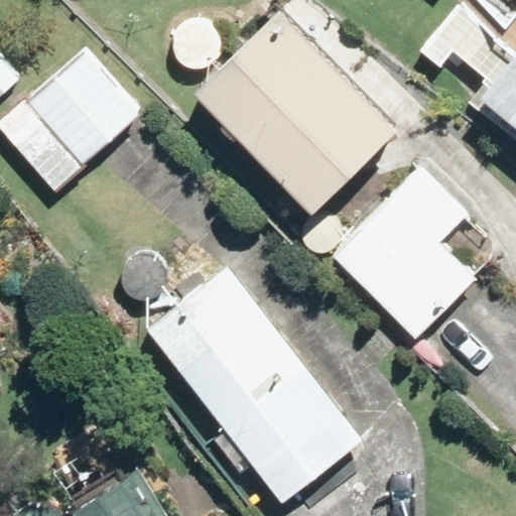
[(515,53),(480,99),(515,127),(515,10),(511,17),(515,21),(515,53)]
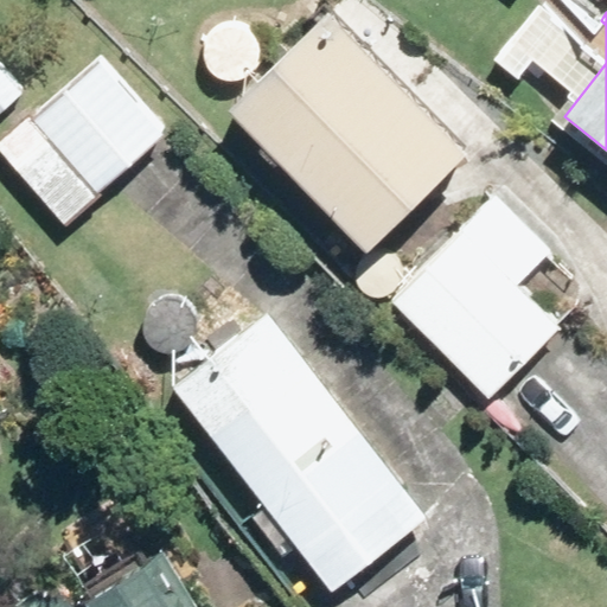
[(228,110),(364,253),(462,158),(326,17),(228,110)]
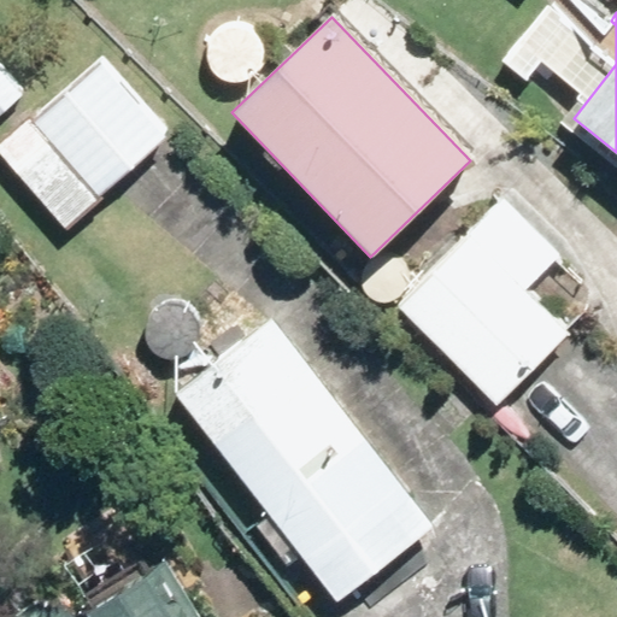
[(0,140),(0,157),(66,230),(77,222),(92,236),(107,222),(94,206),(166,137),(99,62),(31,122),(27,117),(0,140)]
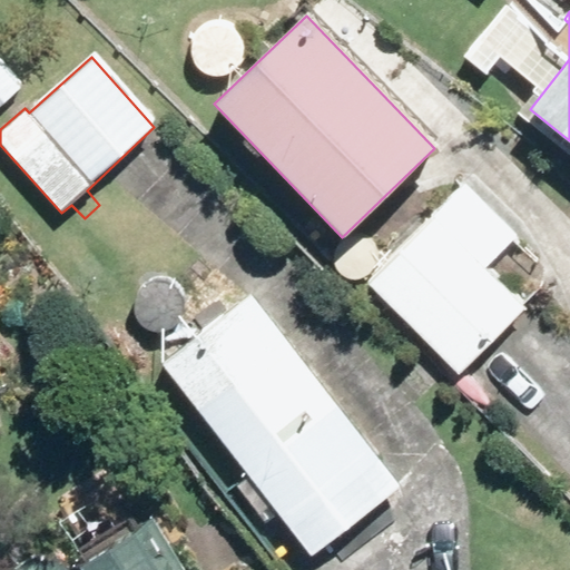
[(0,104),(20,85),(0,64),(0,104)]
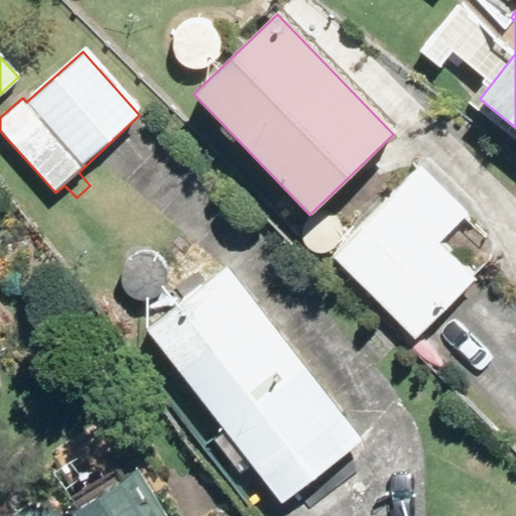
[(332,255),(414,339),(476,278),(439,241),(468,212),(421,166),(332,255)]
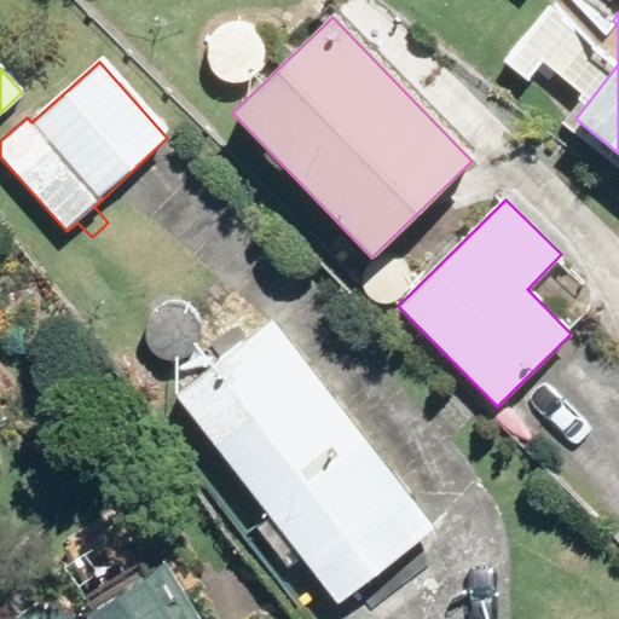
[(433,528),(271,319),(174,394),(336,603),(433,528)]
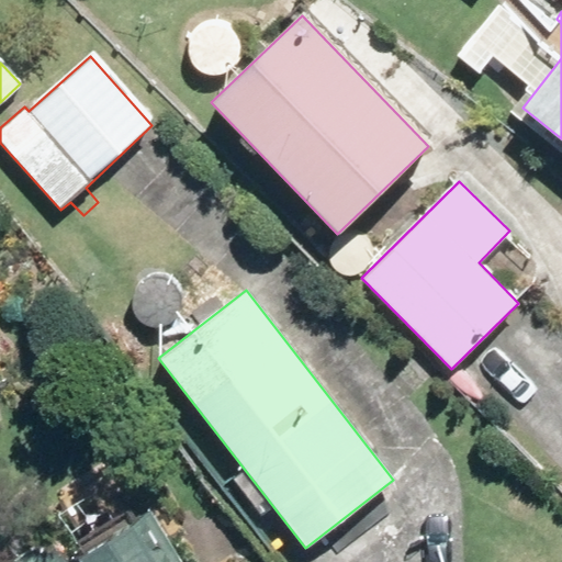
[(9,561),(179,561),(148,514),(77,559),(78,561),(65,561),(48,536),(9,561)]
